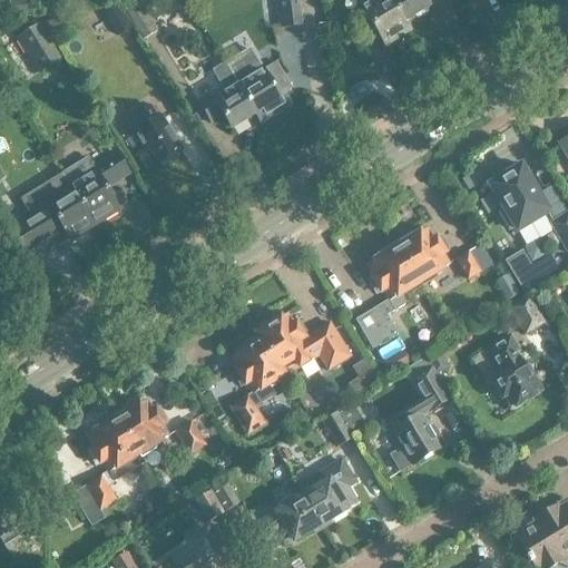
[(11,16),(33,15),(32,0),(21,0),(10,1),(11,16)]
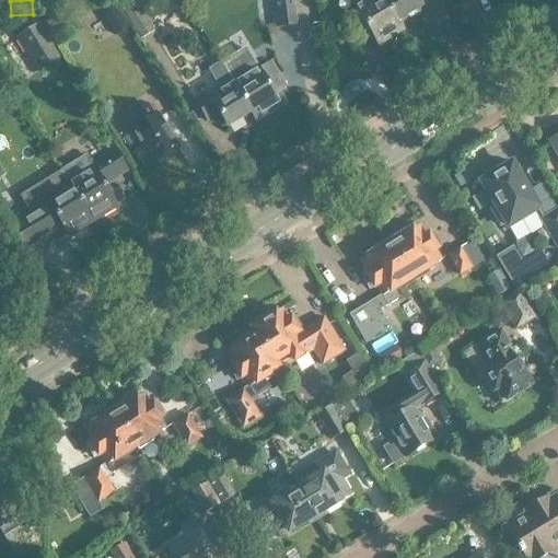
[(298,23),(294,0),(276,0),(280,25),(298,23)]
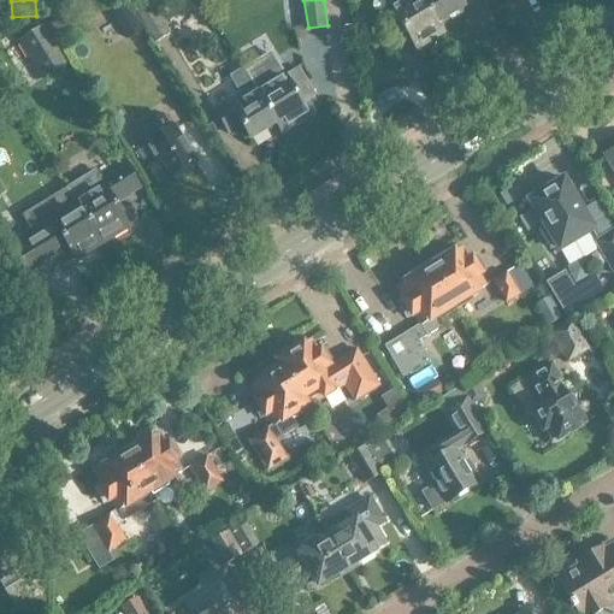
[(395,0),(390,4),(394,9),(381,17),(397,45),(411,36),(418,47),(446,30),(440,22),(438,22),(424,0),(395,0)]
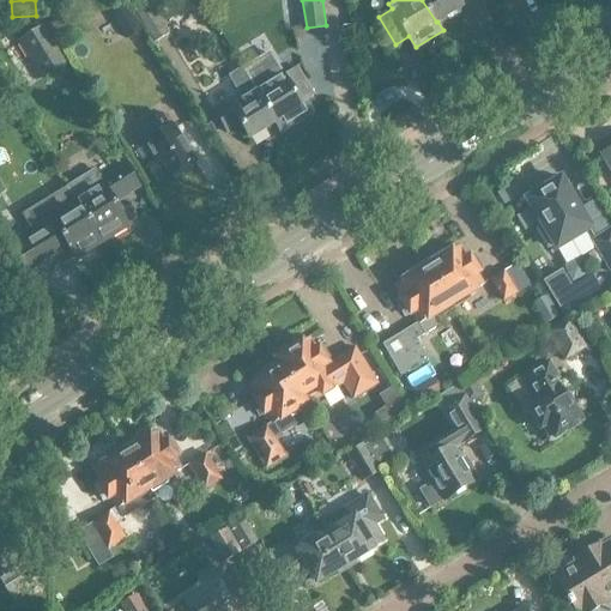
[(422,0),(436,22),(437,22),(463,6),(459,0),(422,0)]
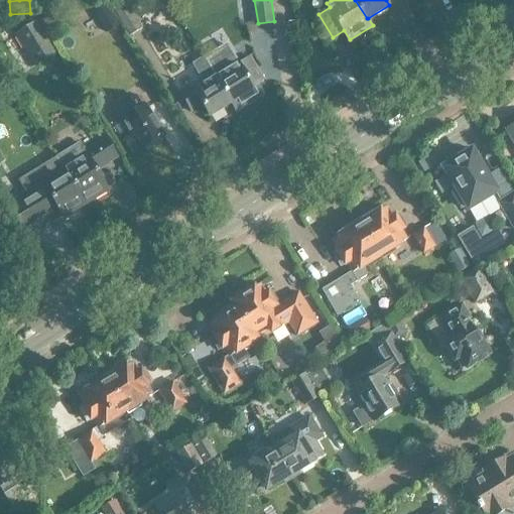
[(144,29),(127,3),(116,10),(133,36),(144,29)]
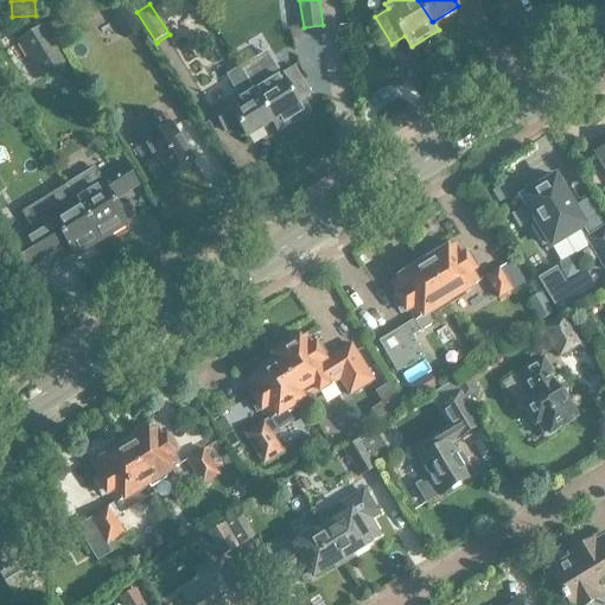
[(128,6),(114,16),(129,40),(144,31),(128,6)]
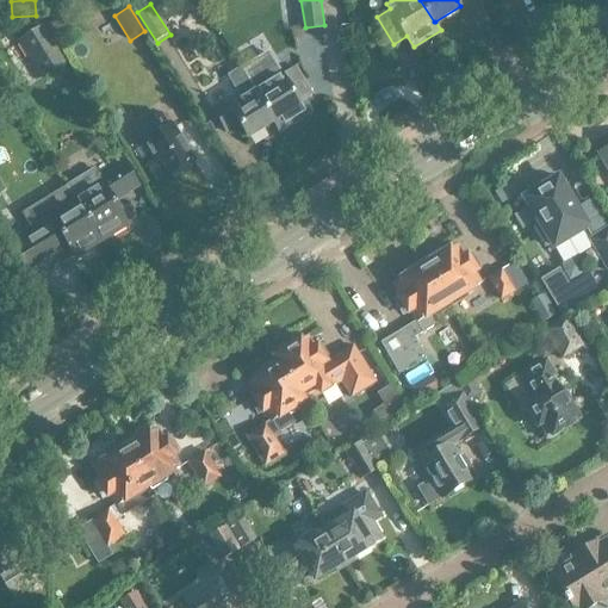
[(43,80),(67,64),(44,26),(19,42),(43,80)]
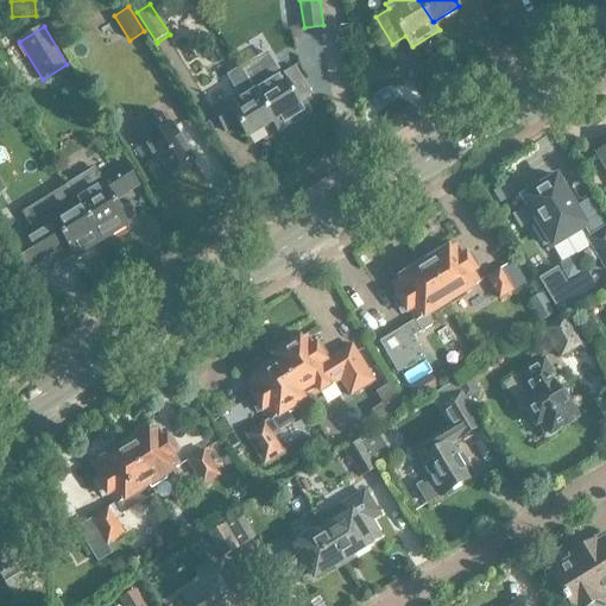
[(307,112),(300,101),(311,94),(295,65),(282,73),(278,68),(276,65),(278,60),(275,54),(267,52),(242,68),(273,120),(279,130),(307,112)]
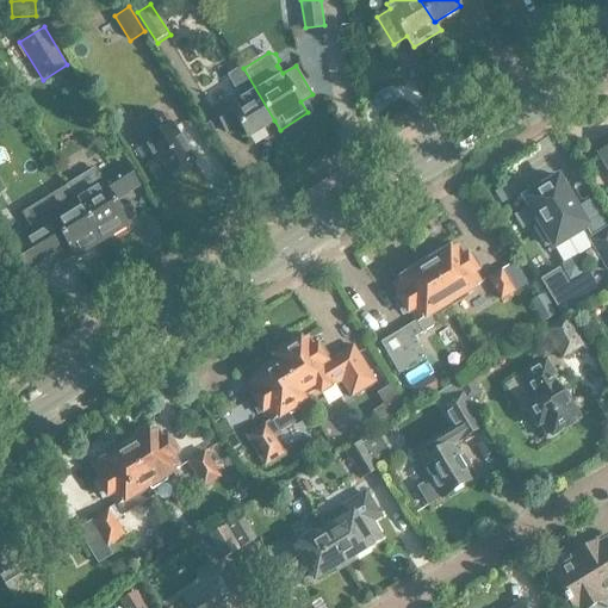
[(274,121),(243,68),(243,66),(229,74),(242,95),(229,104),(228,100),(213,109),(228,130),(240,123),(249,136),(274,121)]
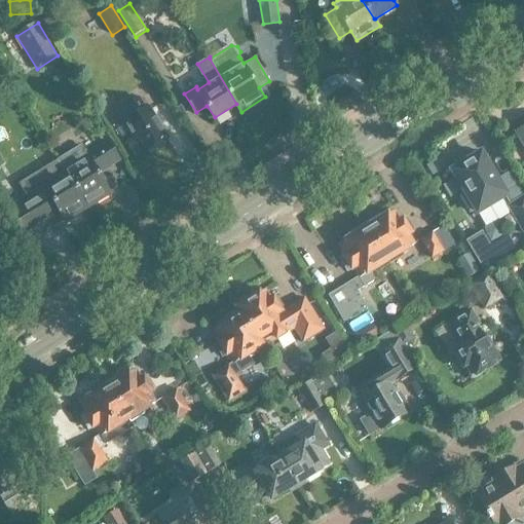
[(140,97),(118,110),(135,137),(126,142),(136,157),(145,152),(150,149),(151,151),(165,143),(163,141),(169,137),(150,106),(146,108),(140,97)]
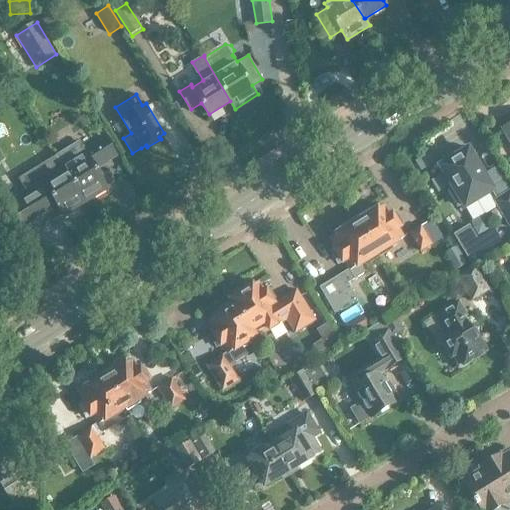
[(96,167),(117,154),(106,136),(85,149),(80,140),(58,154),(87,200),(108,187),(96,167)]
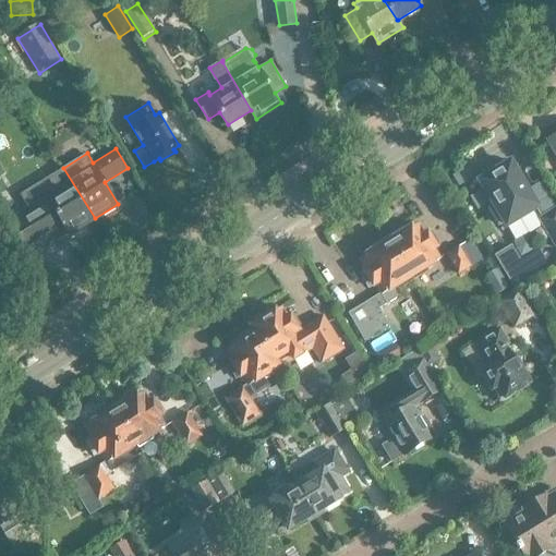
[(539,206),(511,161),(498,169),(496,166),(483,173),(485,178),(481,180),(494,203),(491,205),(502,224),(506,221),(508,225),(539,206)]
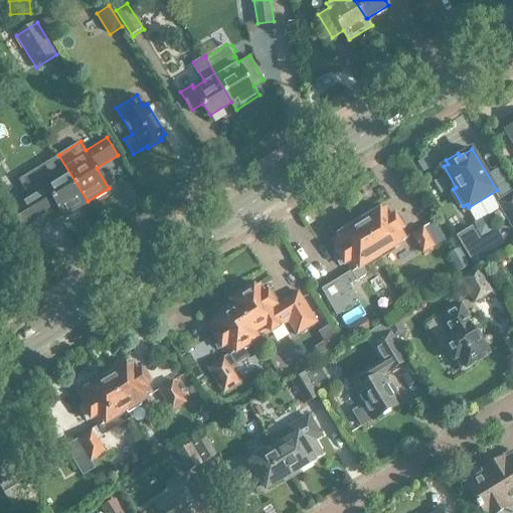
[(58,205),(64,215),(88,201),(58,155),(20,178),(30,195),(12,206),(24,226),(58,205)]
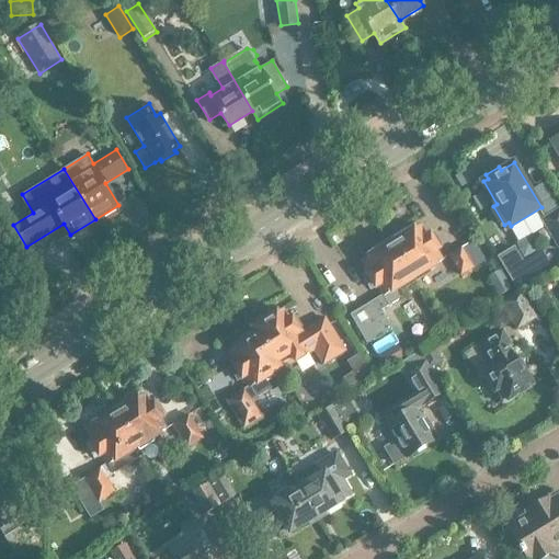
[(558,209),(544,219),(558,243),(558,209)]
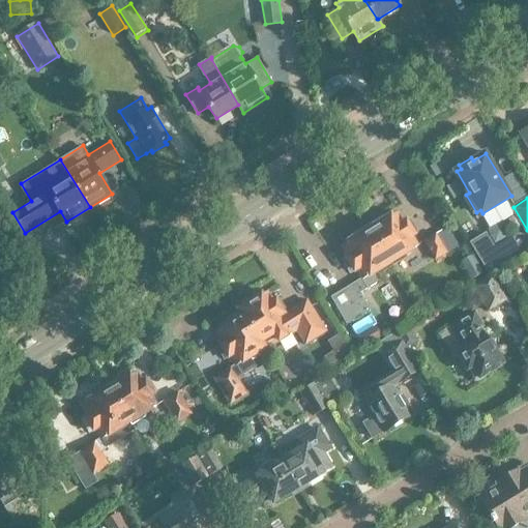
[(382,216),(370,225),(391,261),(419,244),(413,234),(414,233),(407,221),(404,223),(398,212),(384,221),(382,216)]
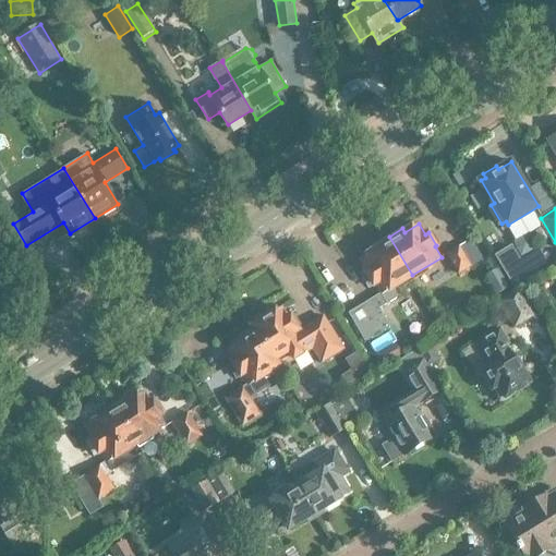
[(396,286),(412,275),(389,237),(375,245),(376,249),(363,257),(370,268),(366,270),(374,283),(376,282),(382,292),(350,312),(367,339),(390,325),(379,307),(402,294),(396,286)]
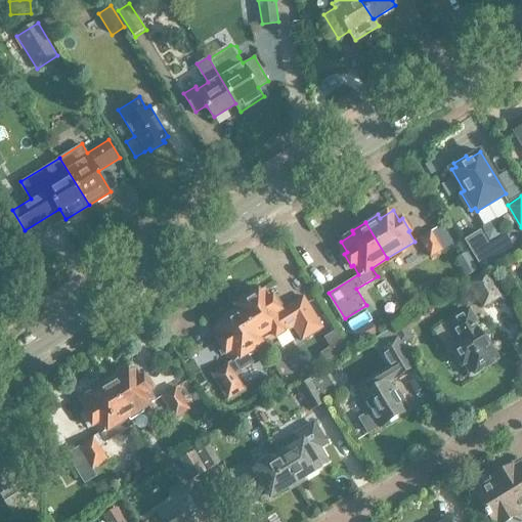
[(421,237),(432,256),(443,249),(432,230),(421,237)]
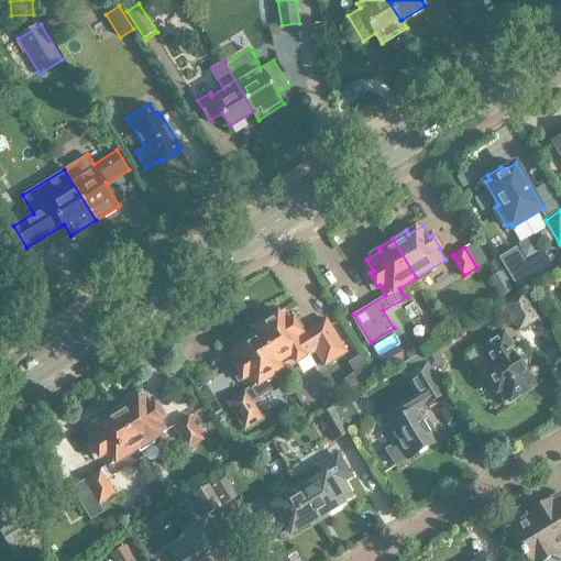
[(517,248),(502,256),(520,287),(554,266),(545,251),(526,263),(517,248)]
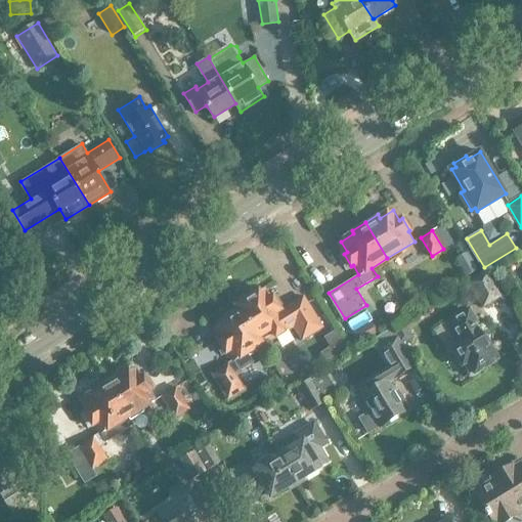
[(488,270),(469,281),(483,306),(503,295),(488,270)]
